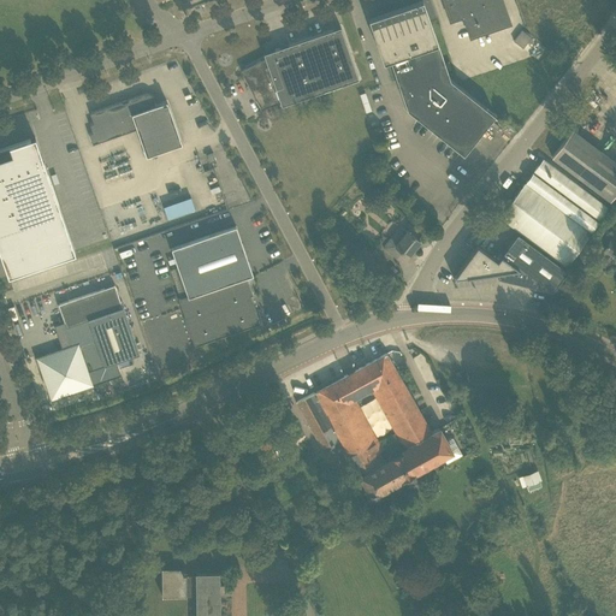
[(430,22),(425,5),(422,0),(416,0),(368,17),(383,60),(390,58),(403,94),(408,108),(463,153),(492,117),(495,114),(450,78),(431,22),(430,22)]
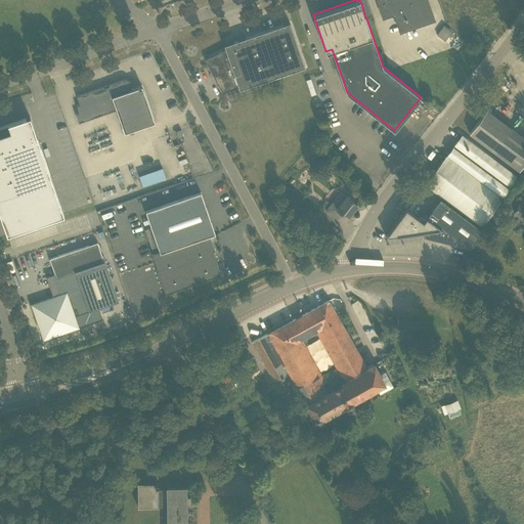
[(433,18),(427,0),(421,0),(419,1),(418,0),(378,0),(384,16),(394,13),(400,30),(433,18)]
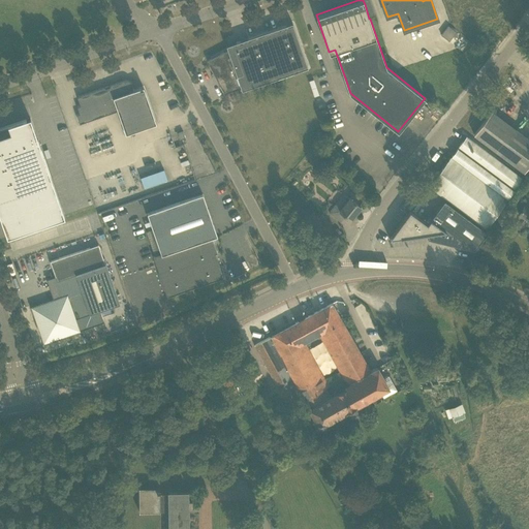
[(207,60),(212,70),(224,93),(241,88),(242,90),(308,67),(292,23),(236,42),(237,44),(207,60)]
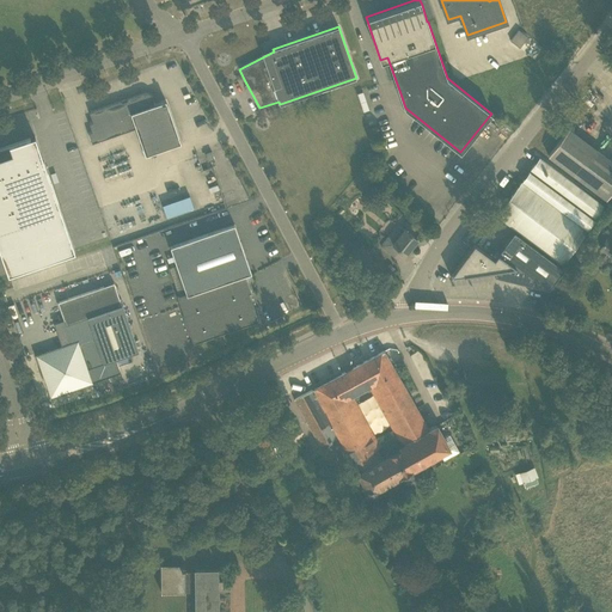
[(519,29),(510,40),(519,47),(527,37),(519,29)]
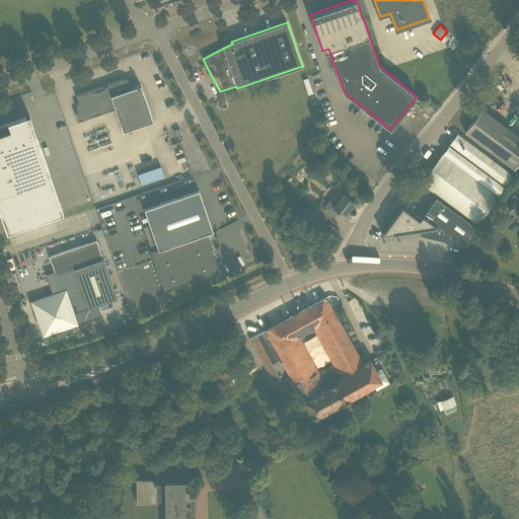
[(128,81),(126,80),(124,79),(122,79),(116,81),(116,82),(107,84),(107,85),(103,87),(103,86),(77,94),(76,96),(79,103),(77,104),(76,106),(78,112),(76,113),(75,114),(78,121),(116,108),(124,131),(153,121),(142,89),(136,86),(131,88),(130,85),(129,83),(128,81)]
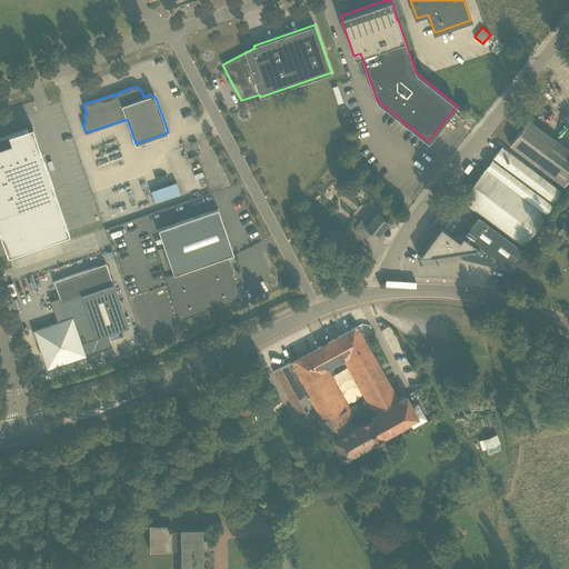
[(568,177),(568,149),(529,120),(510,145),(563,185),(568,177)]
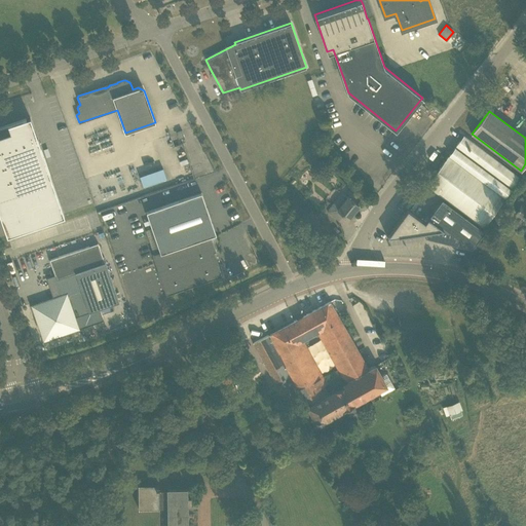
[(30,117),(0,126),(0,215),(1,217),(2,221),(16,216),(22,231),(65,216),(30,117)]
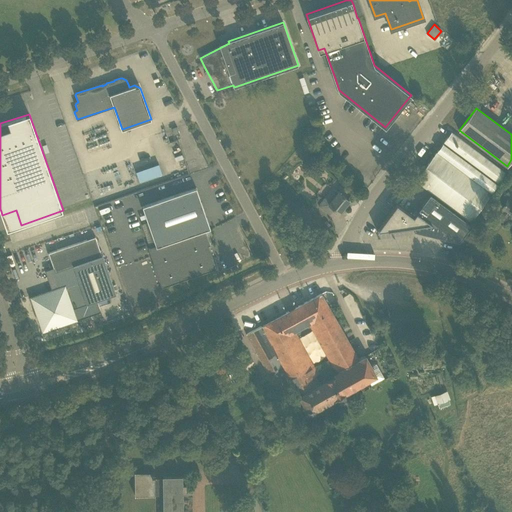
[(452,132),(440,148),(494,189),(506,173),(452,132)]
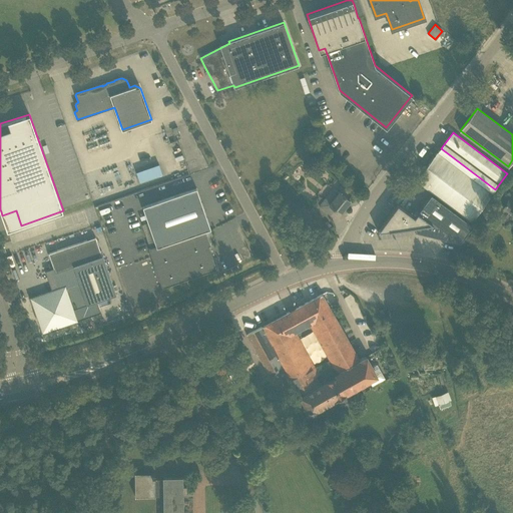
[(441,148),(429,164),(483,205),(495,189),(441,148)]
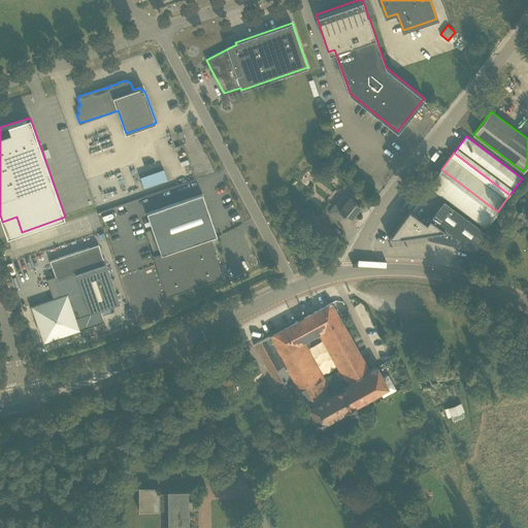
[(164,169),(140,177),(143,188),(167,179),(164,169)]
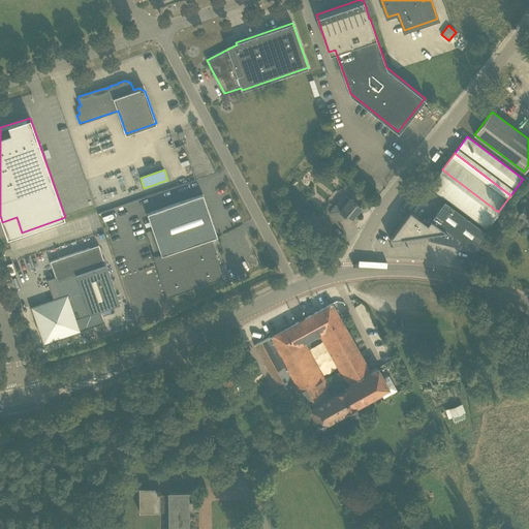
[(498,212),(442,169),(430,186),(486,228),(498,212)]
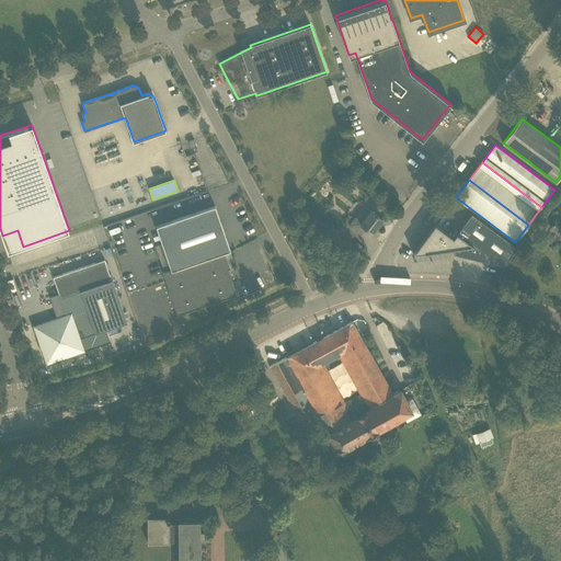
[(215,205),(156,226),(162,242),(171,268),(162,272),(175,307),(178,315),(237,294),(228,268),(230,267),(225,251),(230,250),(215,205)]
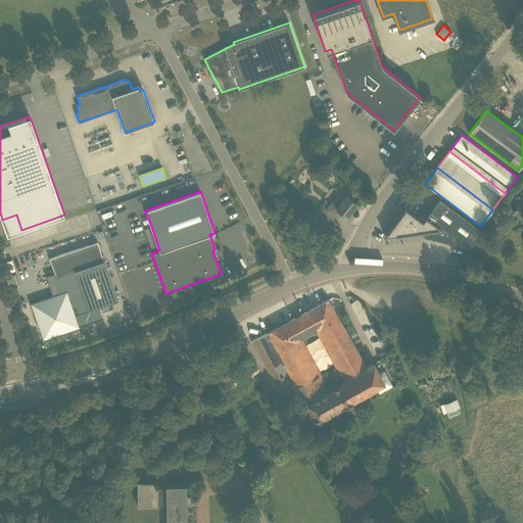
[(339,191),(325,209),(327,211),(336,219),(341,212),(346,217),(357,204),(347,197),(341,192),(339,191)]
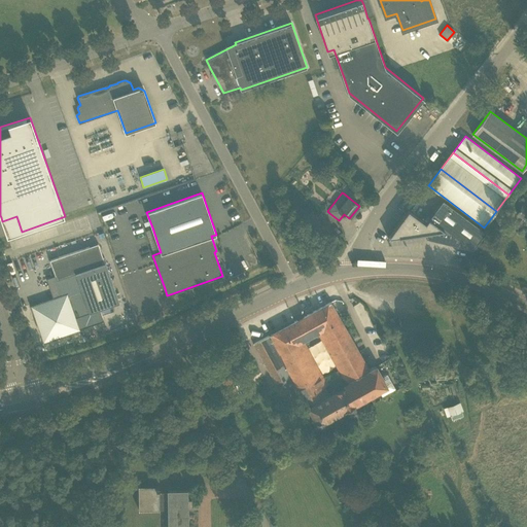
[(486,232),(443,200),(425,222),(409,210),(387,238),(425,233),(425,237),(441,241),(472,248),(486,232)]
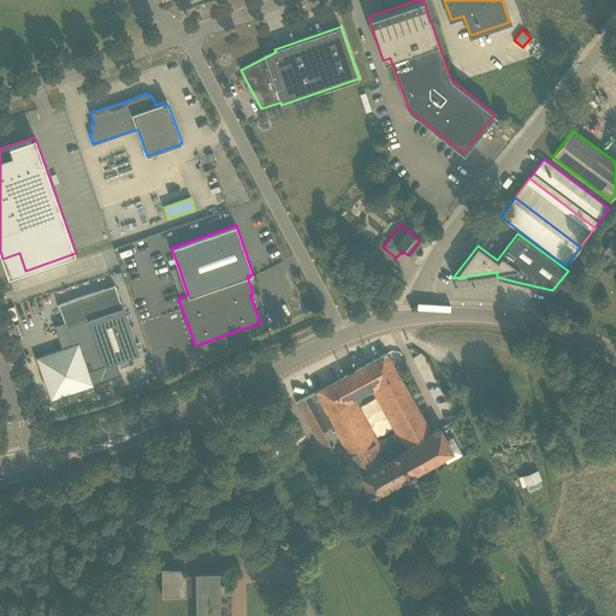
[(615,242),(611,240),(605,250),(615,255),(615,242)]
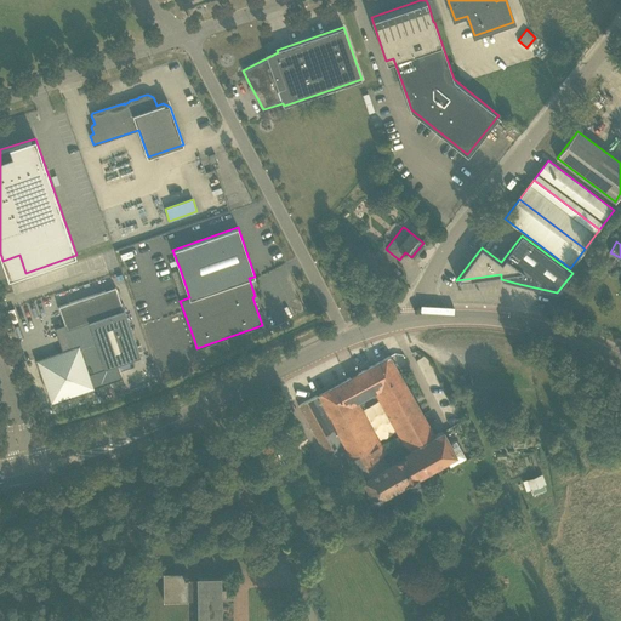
[(63,352),(38,360),(51,403),(93,388),(123,377),(118,364),(141,355),(125,309),(124,309),(115,286),(60,307),(66,325),(69,335),(67,336),(69,343),(72,342),(73,348),(63,352)]
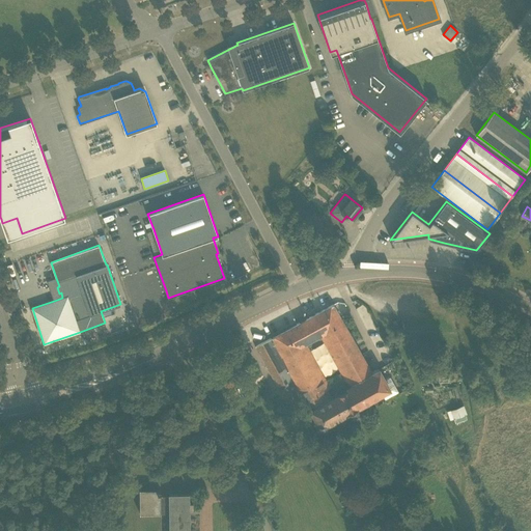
[(397,391),(395,386),(390,376),(385,380),(379,368),(371,372),(333,304),(303,320),(313,339),(320,336),(324,334),(352,384),(350,388),(342,391),(357,417),(361,414),(357,408),(358,407),(382,393),(385,399),(397,391)]
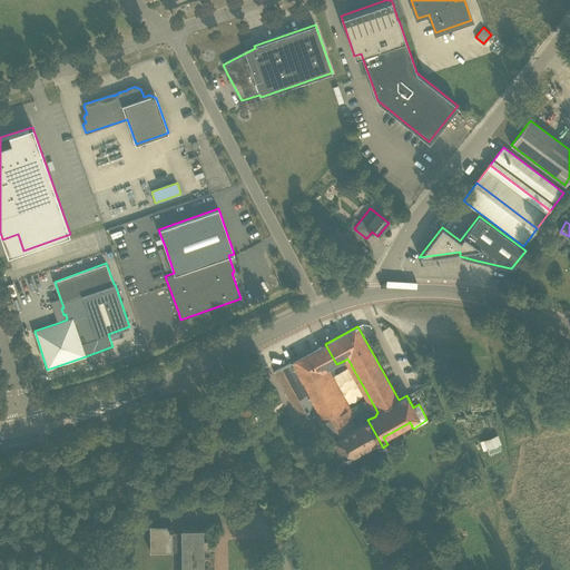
[(384,330),(391,346),(397,343),(401,352),(403,351),(392,326),(384,330)]
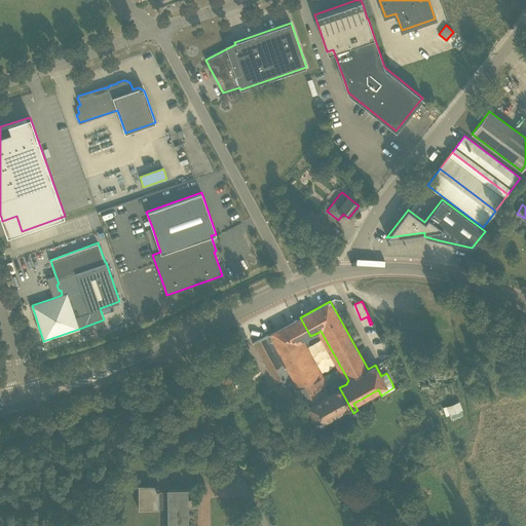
[(353,413),(339,387),(329,393),(324,385),(327,384),(303,340),(310,336),(300,317),(269,334),(291,375),(313,414),(309,417),(310,419),(314,417),(315,418),(314,420),(316,422),(320,423),(323,422),(323,420),(344,409),(345,408),(348,415),(353,413)]
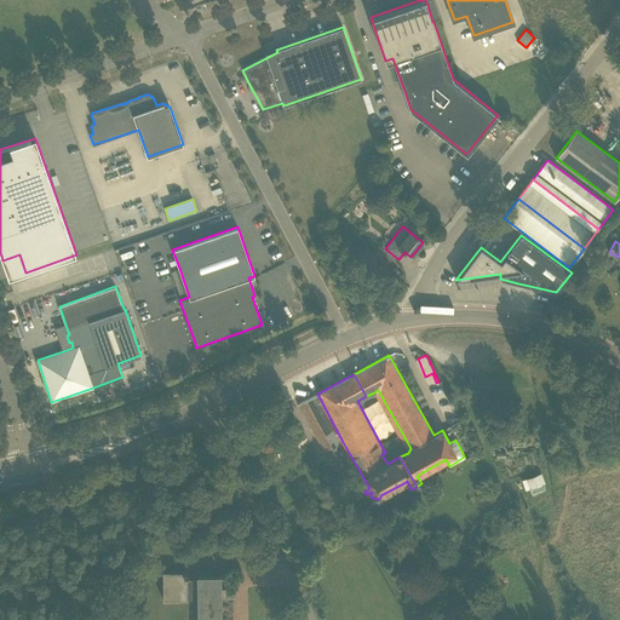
[(317,394),(298,403),(325,452),(343,442),(317,394)]
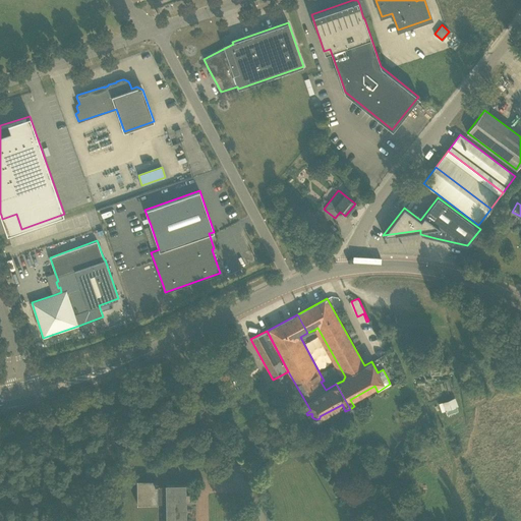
[(237,348),(217,360),(219,364),(240,352),(237,348)]
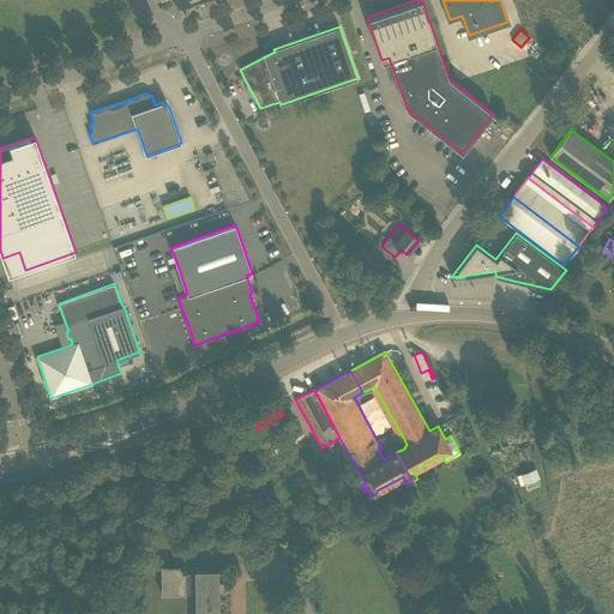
[(519,487),(539,482),(535,469),(516,473),(519,487)]
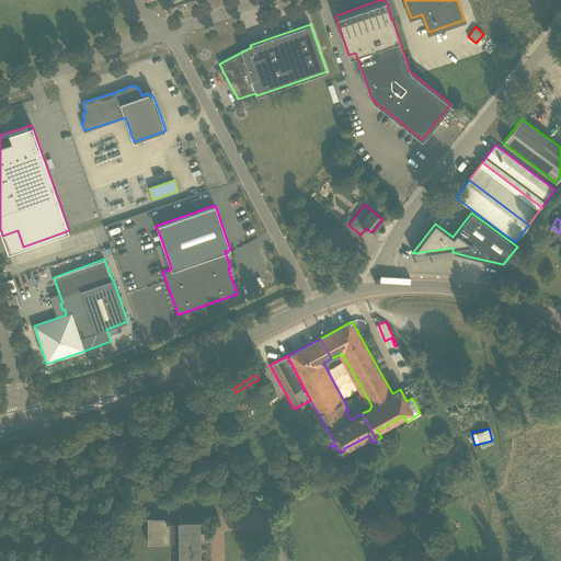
[(199,560),(199,521),(179,521),(179,524),(170,524),(169,516),(147,517),(148,542),(178,542),(176,560),(199,560)]
